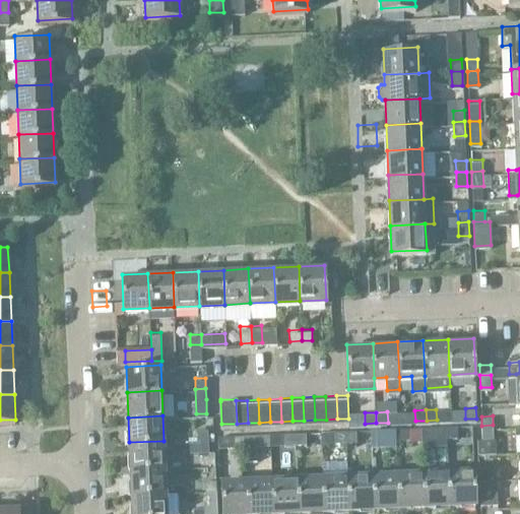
[(447,436),(446,425),(435,426),(436,436),(447,436)]
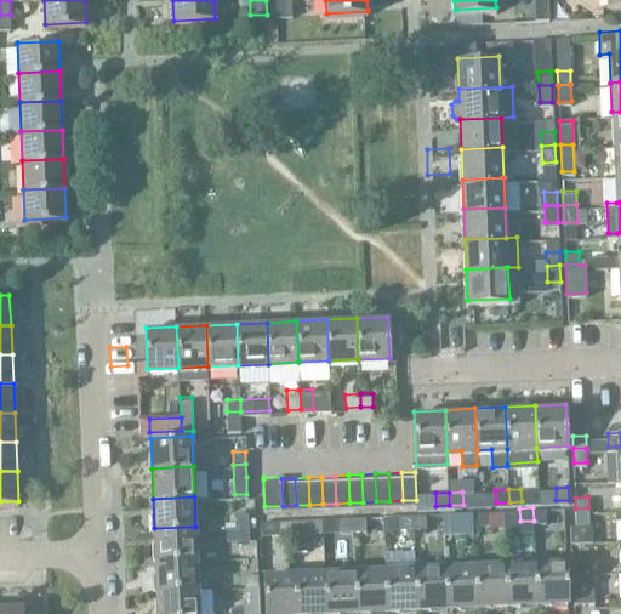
[(533,507),(534,521),(546,519),(545,507),(533,507)]
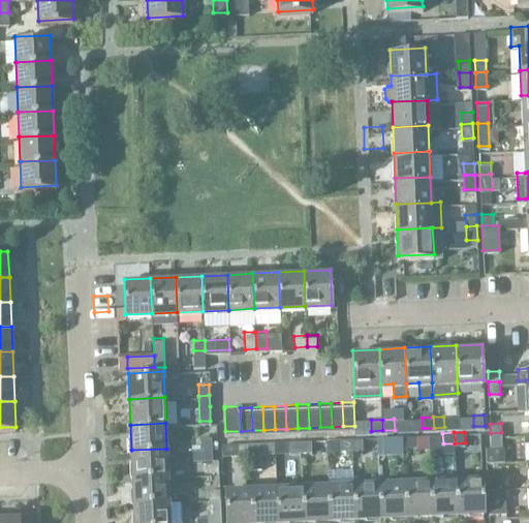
[(501,432),(490,433),(491,445),(502,444),(501,432)]
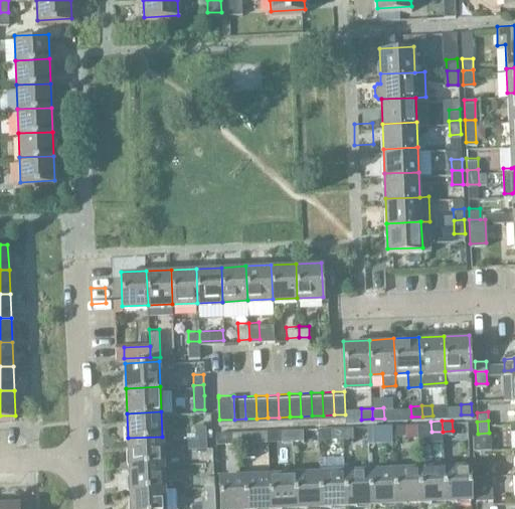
[(367,423),(368,441),(383,440),(383,434),(392,434),(392,422),(367,423)]
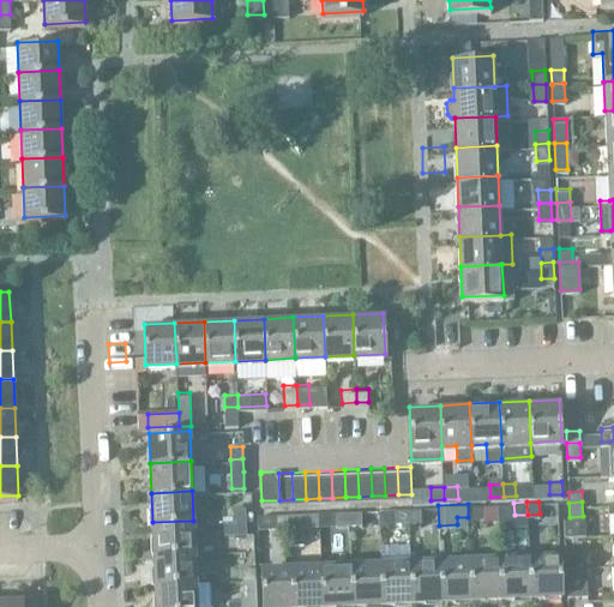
[(468,504),(468,517),(481,516),(480,504),(468,504)]
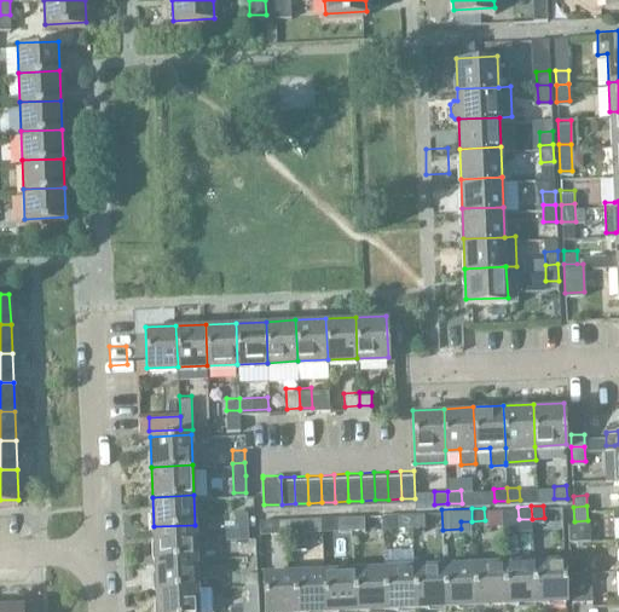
[(235,523),(247,523),(247,511),(233,512),(235,523)]
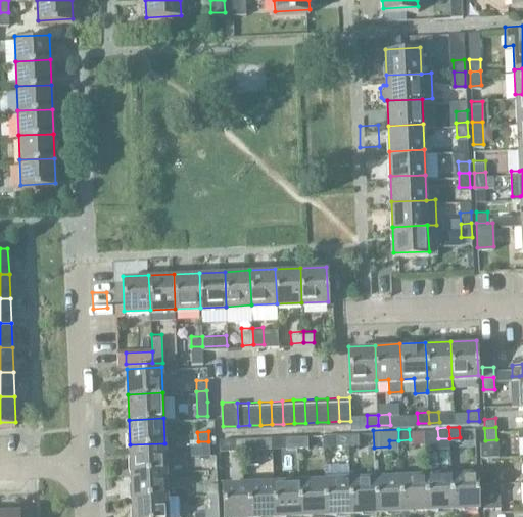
[(347,432),(348,442),(358,441),(358,431),(347,432)]
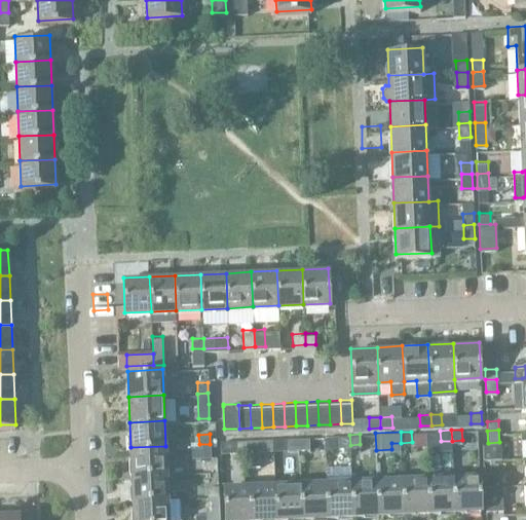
[(350,445),(349,435),(338,435),(339,445),(350,445)]
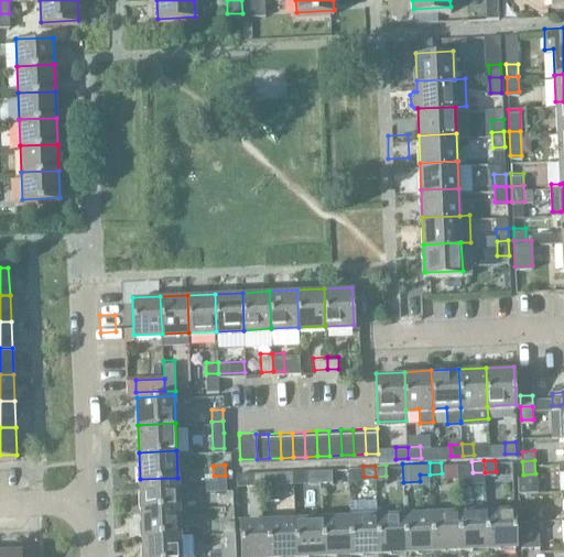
[(321,479),(321,467),(308,468),(308,480),(321,479)]
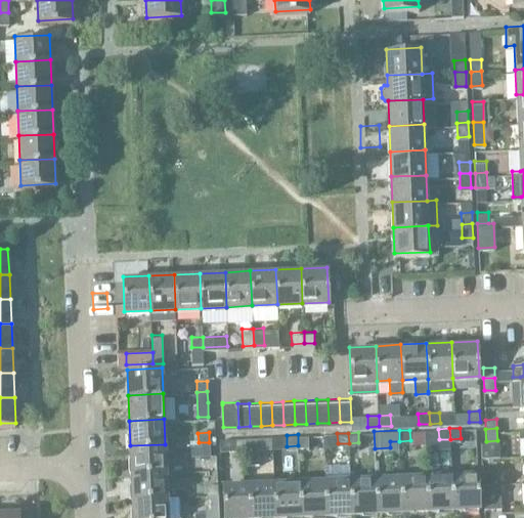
[(298,434),(298,445),(308,445),(308,434),(298,434)]
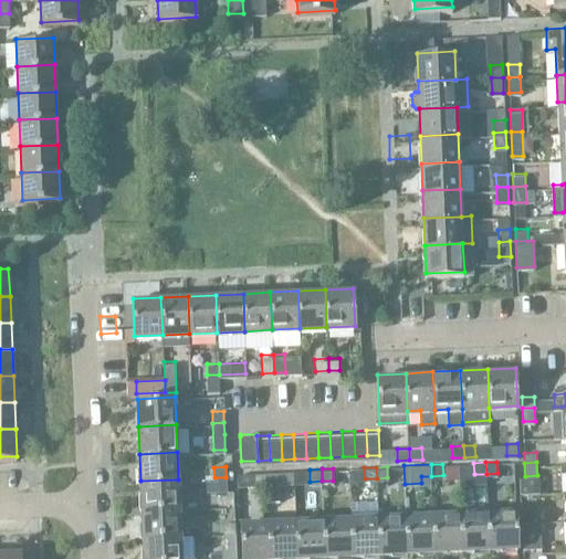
[(266,472),(268,483),(268,498),(279,498),(278,471),(266,472)]
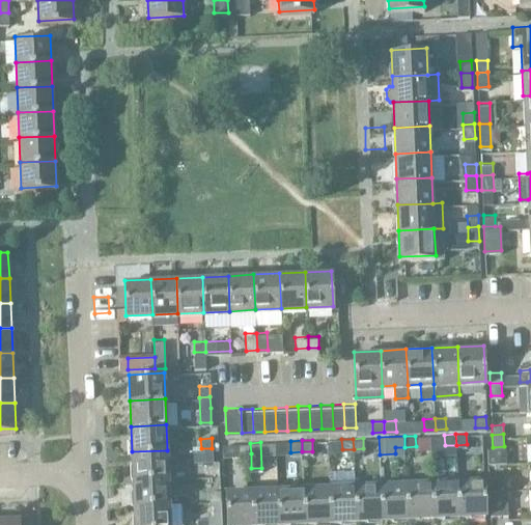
[(251,453),(250,443),(225,444),(226,456),(251,453)]
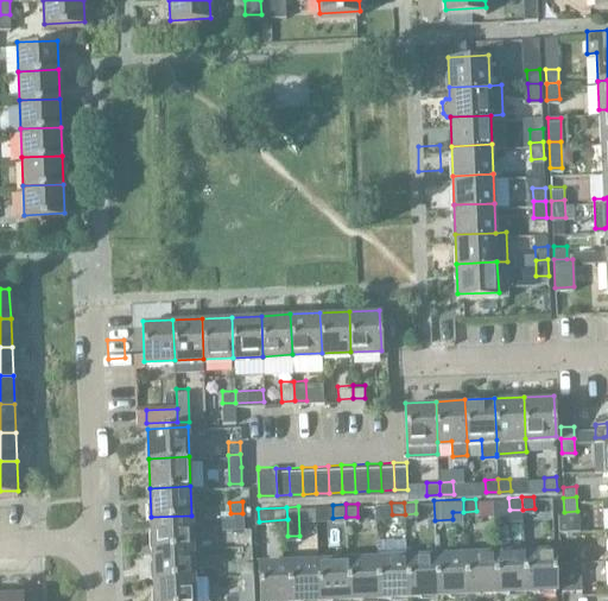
[(242,513),(230,513),(230,514),(221,514),(221,526),(244,526),(242,513)]
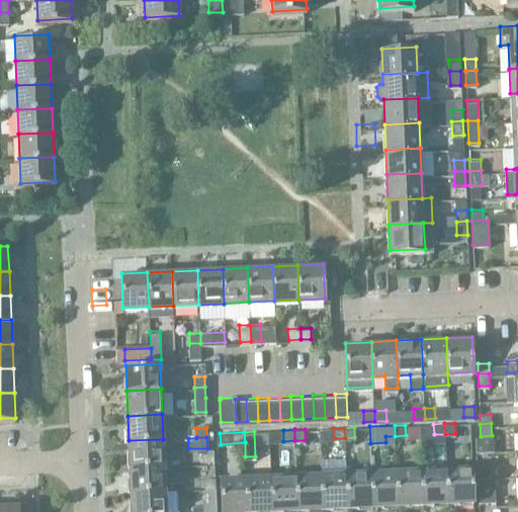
[(128,440),(130,465),(164,464),(163,439),(128,440)]
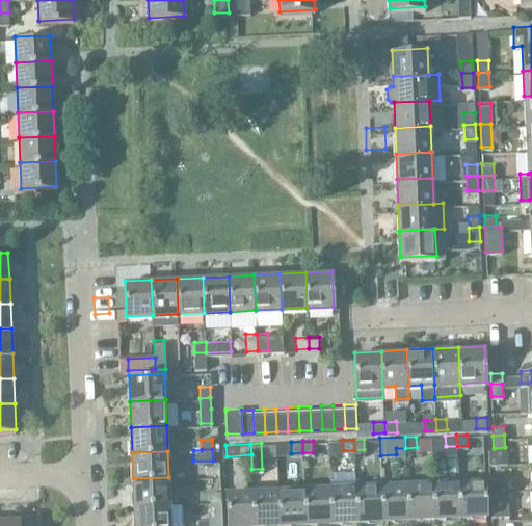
[(490,476),(490,488),(502,488),(501,476),(490,476)]
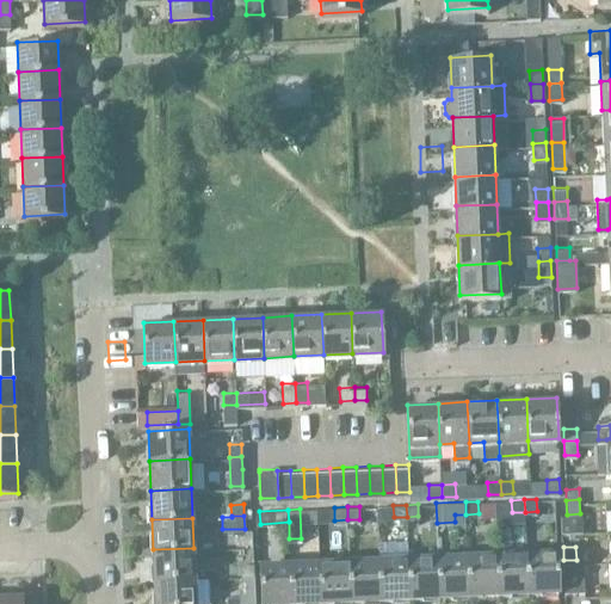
[(153,549),(154,579),(195,577),(193,548),(153,549)]
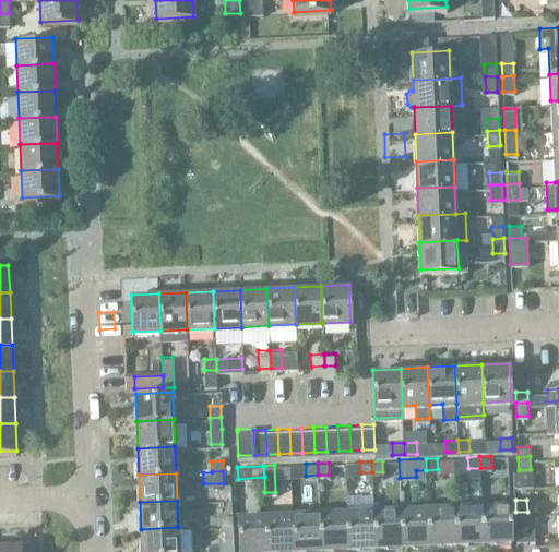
[(510,502),(482,503),(484,541),(511,540),(510,502)]
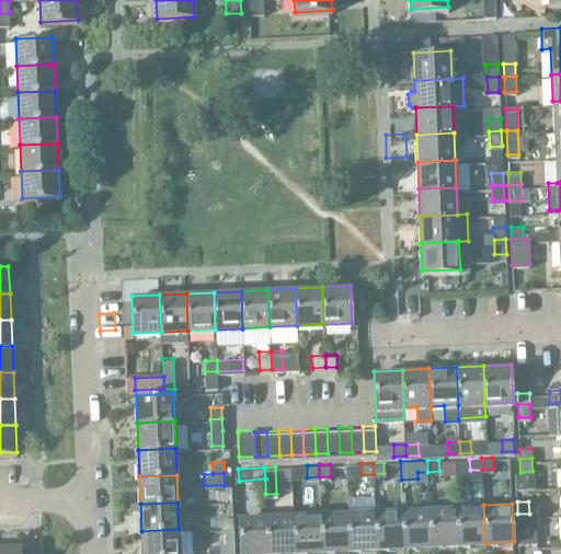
[(483,505),(457,507),(458,544),(485,543),(483,505)]
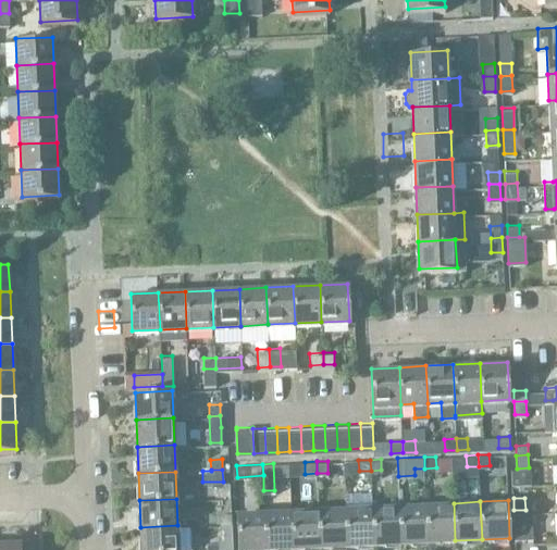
[(454,503),(426,504),(428,541),(455,540),(454,503)]
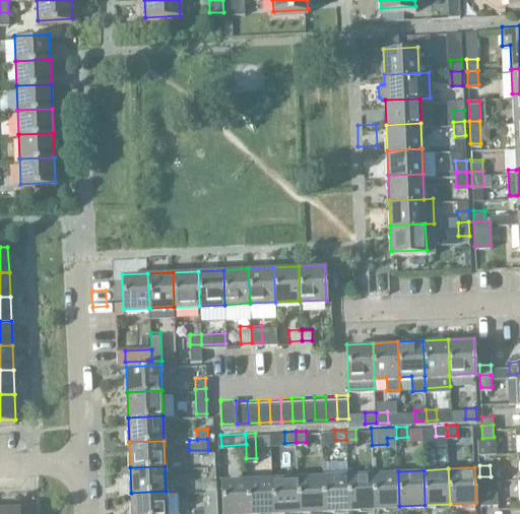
[(398,471),(373,472),(375,507),(399,506),(398,471)]
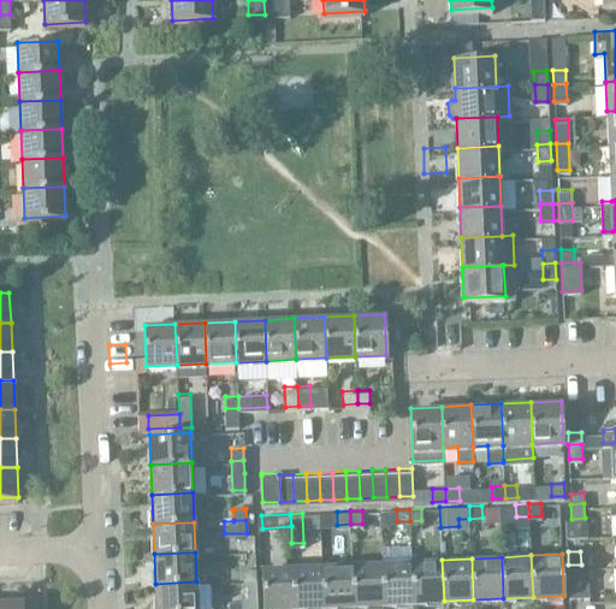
[(442,560),(412,561),(414,602),(444,601),(442,560)]
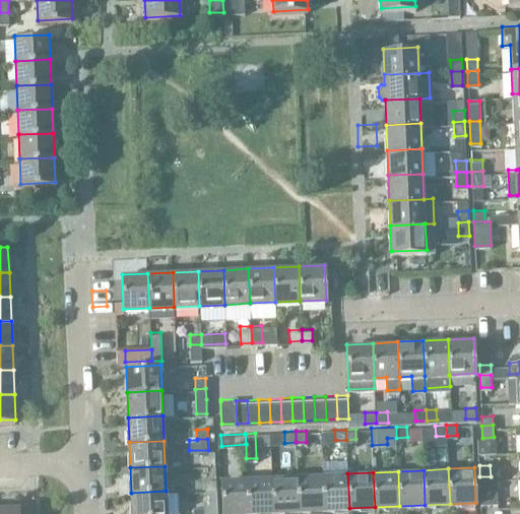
[(347,473),(323,474),(324,509),(349,508),(347,473)]
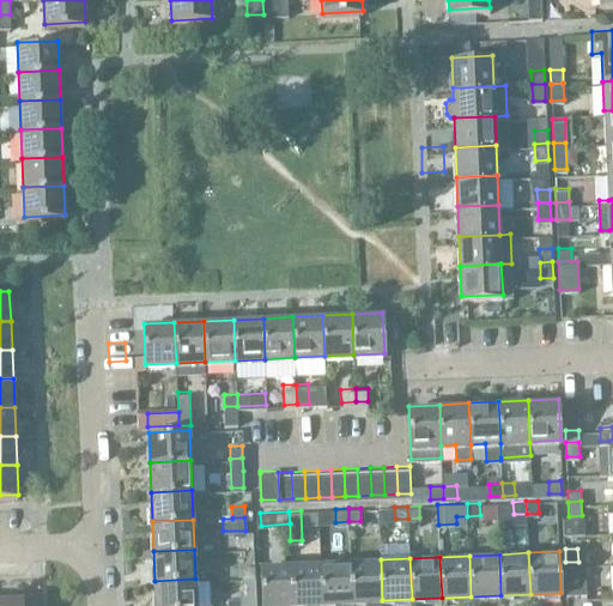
[(381,559),(351,561),(352,603),(382,600),(381,559)]
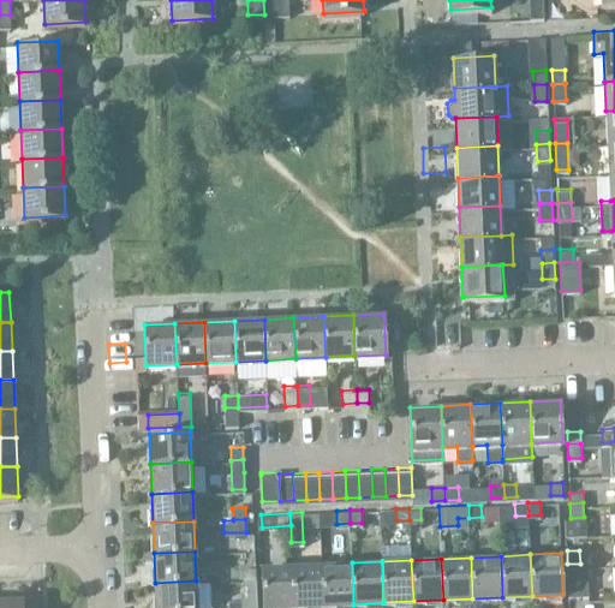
[(352,562),(322,564),(323,606),(353,604),(352,562)]
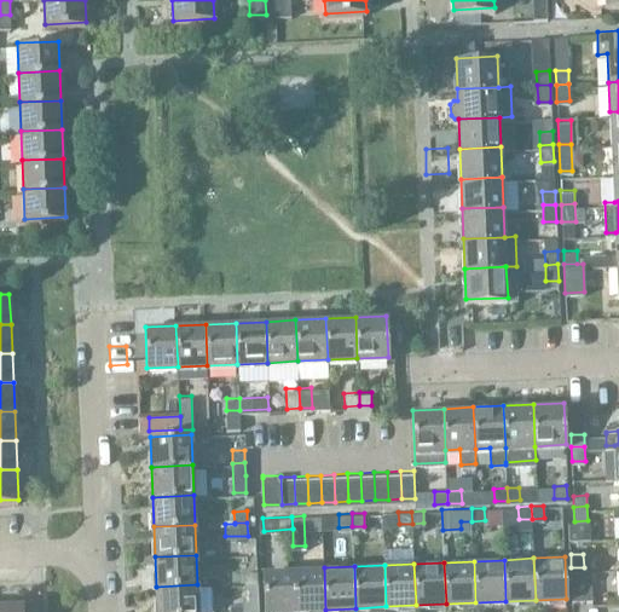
[(324,567),(294,570),(296,611),(325,610),(324,567)]
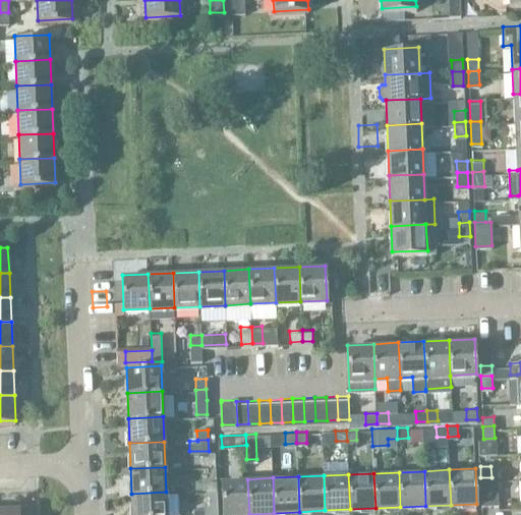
[(491,488),(491,477),(480,477),(481,503),(499,503),(498,488),(491,488)]
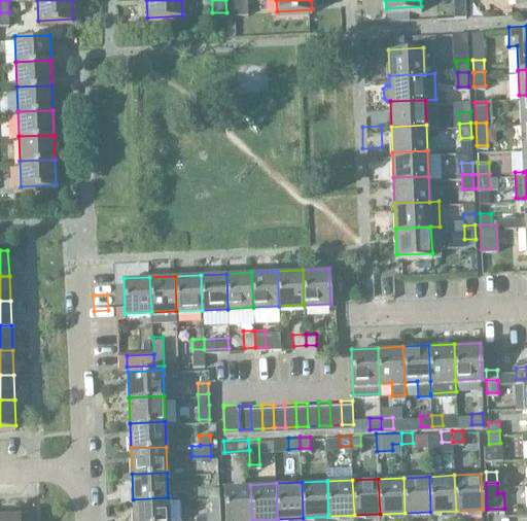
[(208,495),(219,495),(219,485),(207,485),(208,495)]
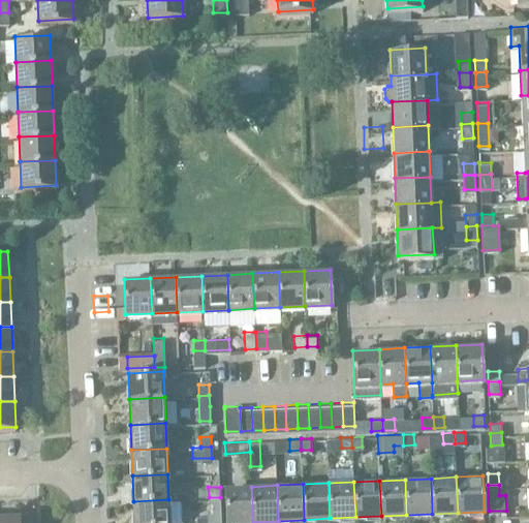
[(226,522),(253,522),(251,487),(225,488),(226,522)]
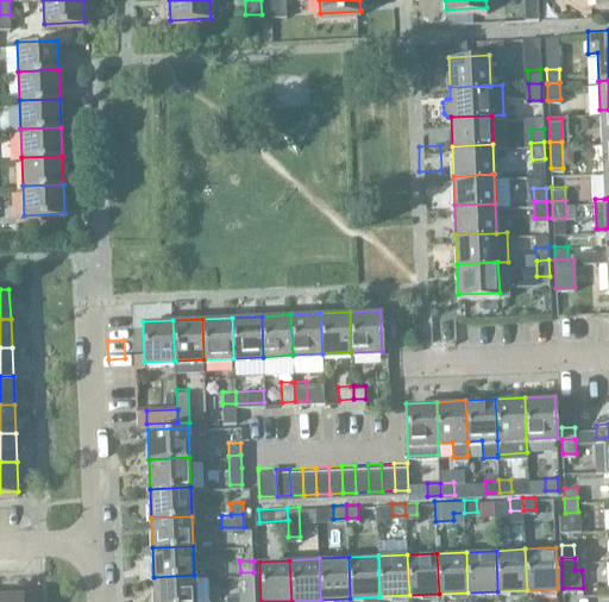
[(255,601),(253,572),(240,572),(240,584),(238,584),(238,601),(255,601)]
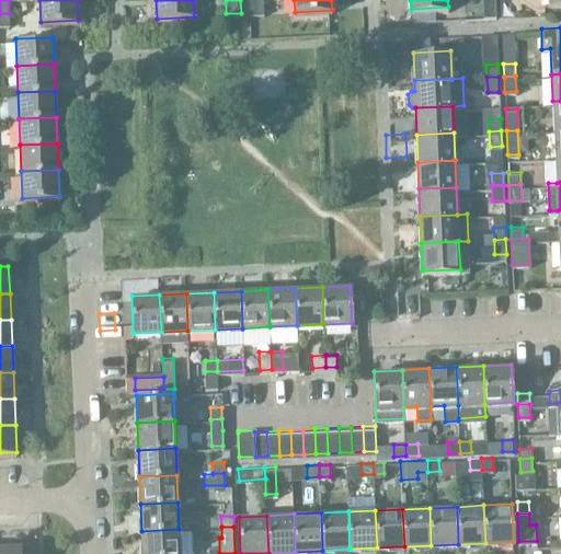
[(180,553),(179,529),(141,531),(142,553),(180,553)]
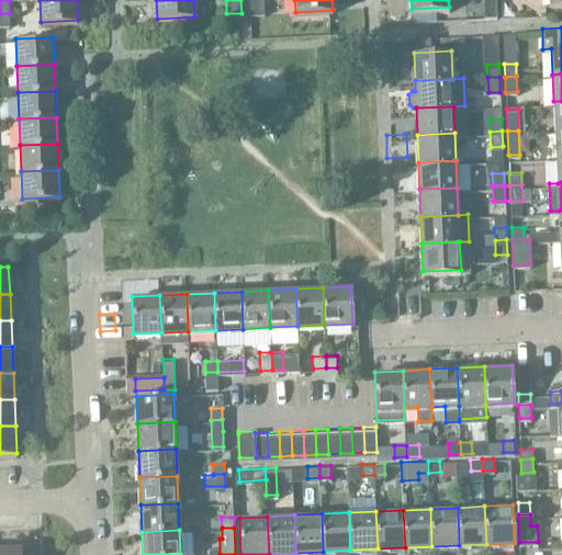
[(6,547),(0,547),(0,554),(38,554),(38,550),(21,551),(21,546),(19,546),(19,543),(17,542),(8,542),(6,544),(6,547)]
